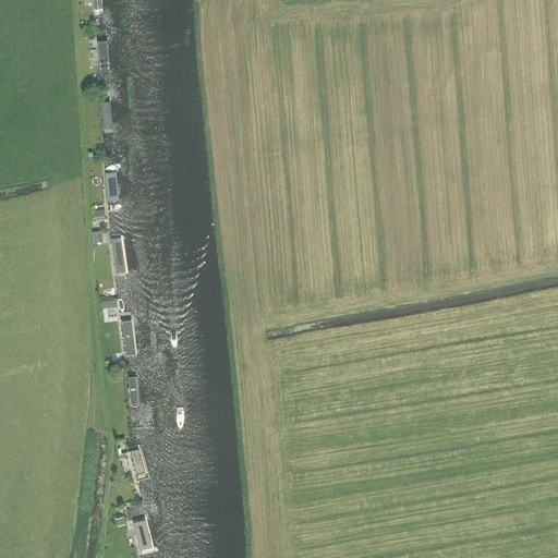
[(101,0),(93,0),(95,11),(104,10),(101,0)]
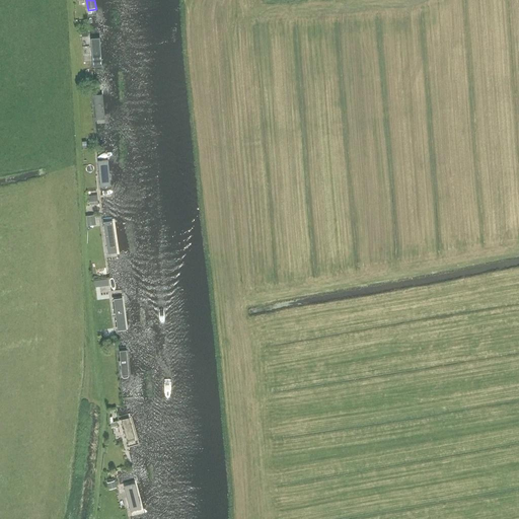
[(98,40),(90,40),(91,61),(99,61),(98,40)]
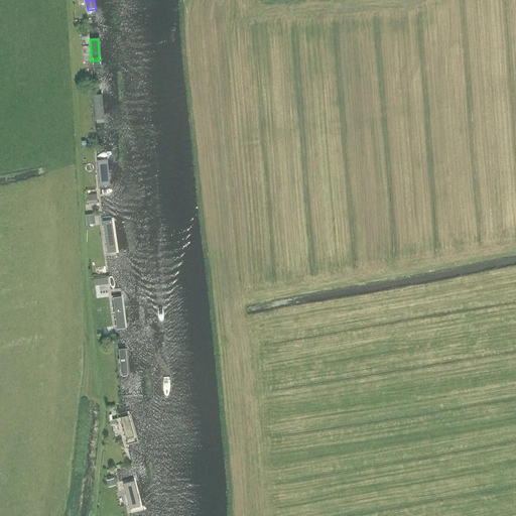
[(103,95),(94,96),(97,124),(105,123),(103,95)]
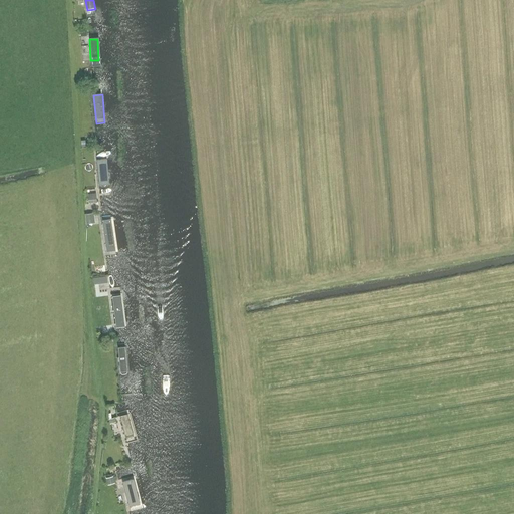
[(106,160),(98,161),(100,192),(108,191),(106,160)]
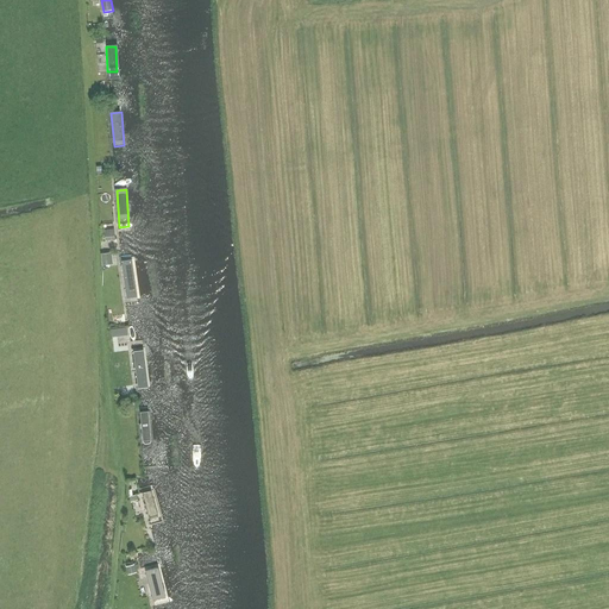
[(127,302),(138,301),(133,265),(123,267),(127,302)]
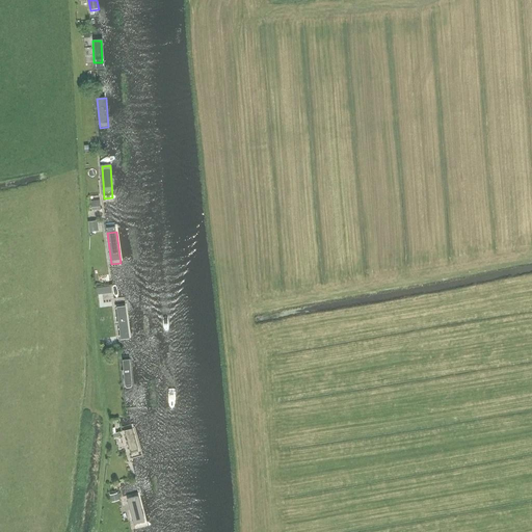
[(127,306),(116,308),(121,340),(131,339),(127,306)]
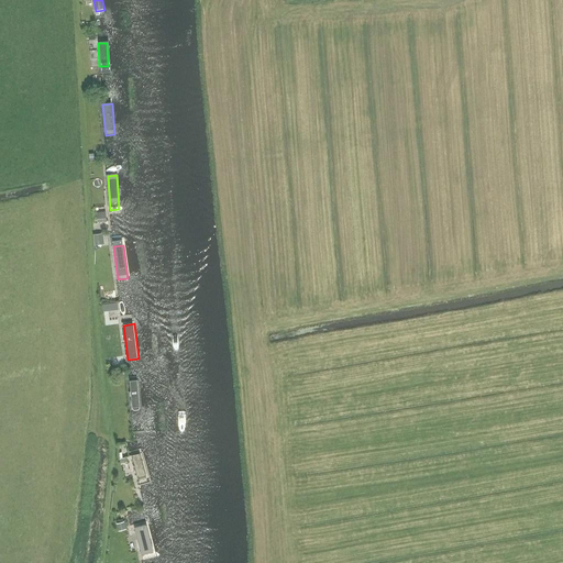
[(138,381),(130,382),(133,411),(141,410),(138,381)]
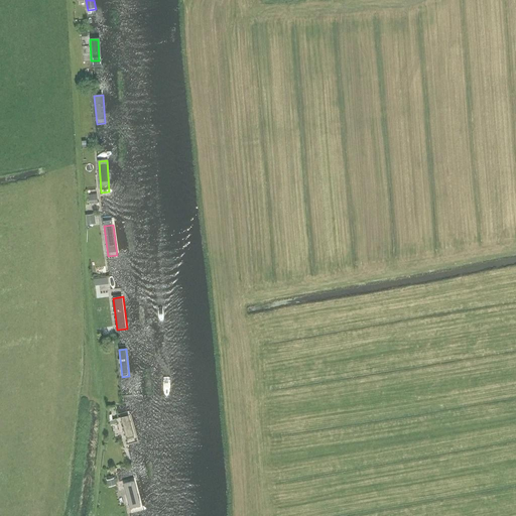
[(135,439),(129,416),(121,418),(127,441),(135,439)]
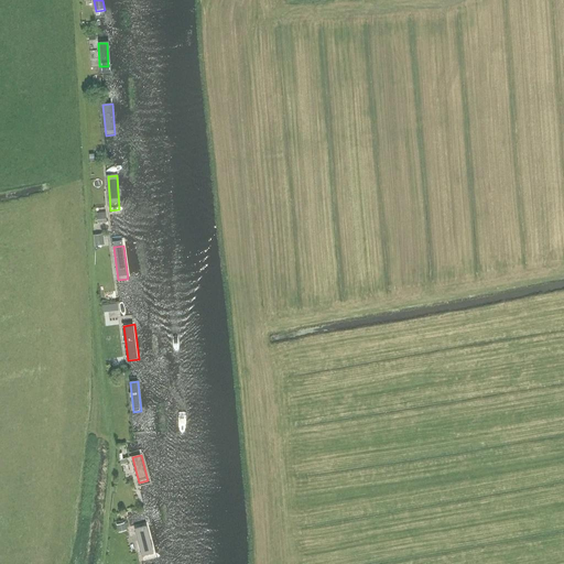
[(149,533),(137,537),(142,559),(154,555),(149,533)]
